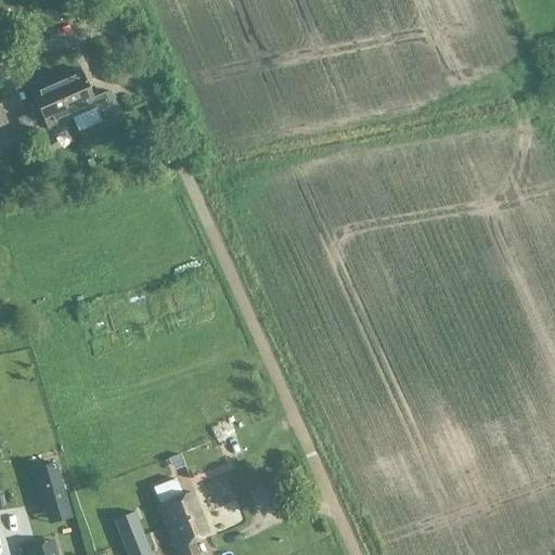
[(79,69),(54,80),(71,118),(94,107),(102,123),(115,117),(104,93),(92,98),(79,69)]
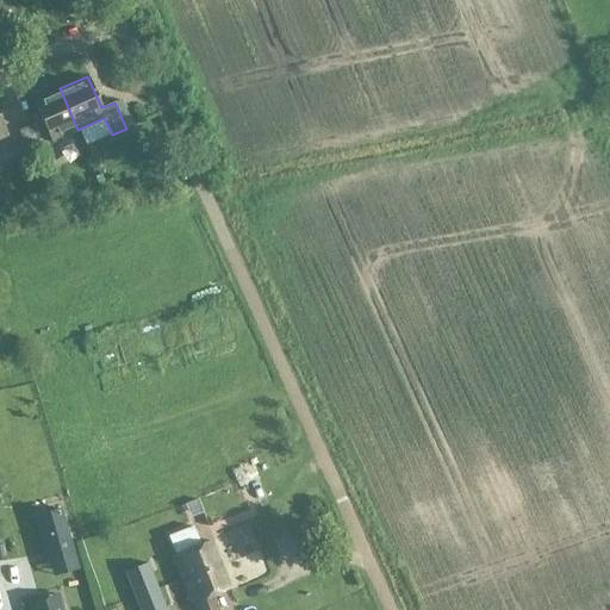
[(78,130),(60,88),(33,100),(51,142),(78,130)]
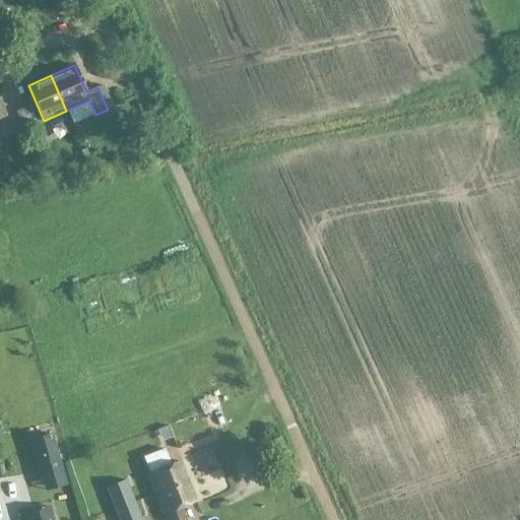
[(37,130),(26,107),(15,111),(25,134),(37,130)]
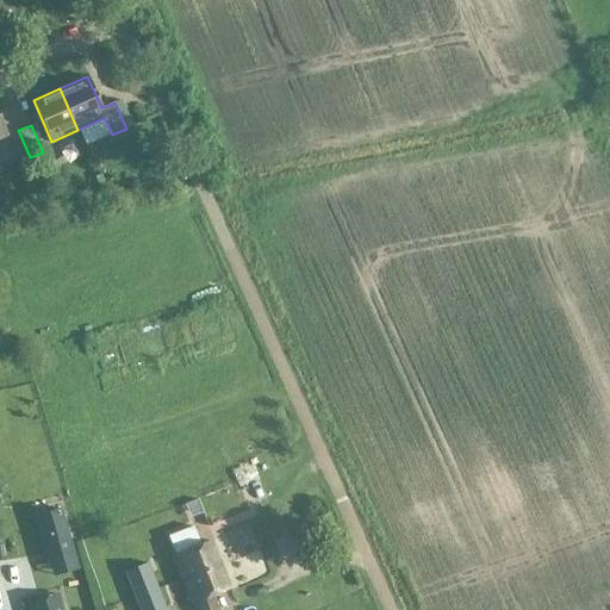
[(249,452),(235,458),(255,500),(269,493),(249,452)]
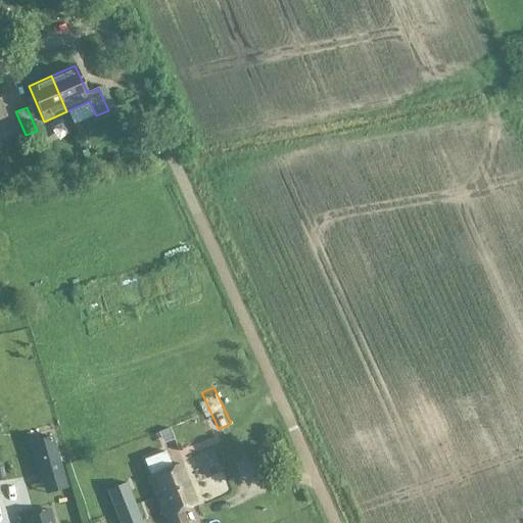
[(63,477),(52,437),(32,443),(44,482),(63,477)]
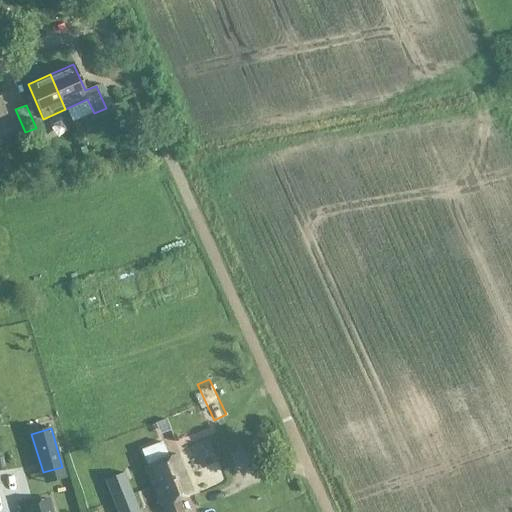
[(177,455),(169,459),(162,443),(142,451),(149,467),(146,468),(154,487),(185,474),(177,455)]
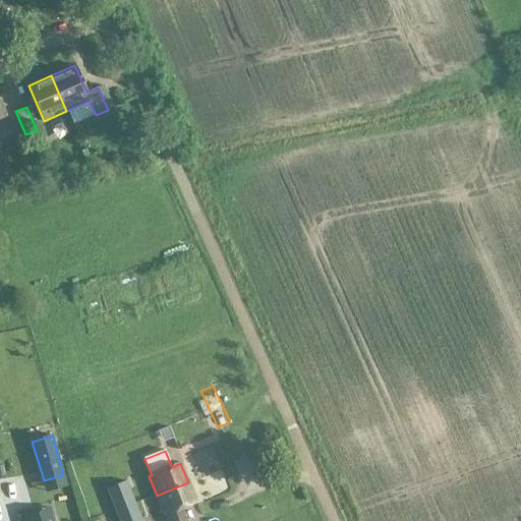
[(107,489),(117,512),(135,505),(126,482),(107,489)]
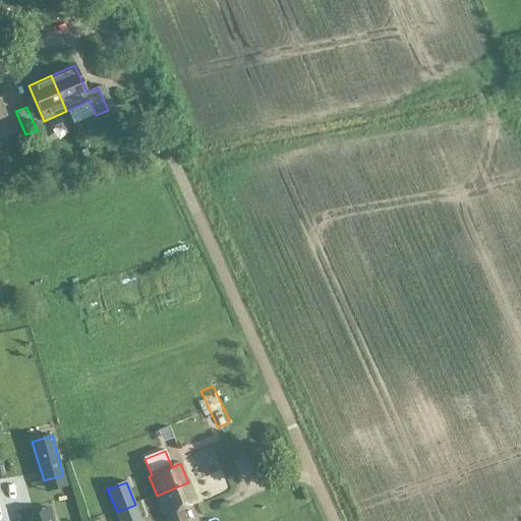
[(188,482),(157,496),(165,515),(166,515),(168,520),(185,520),(181,509),(196,502),(188,482)]
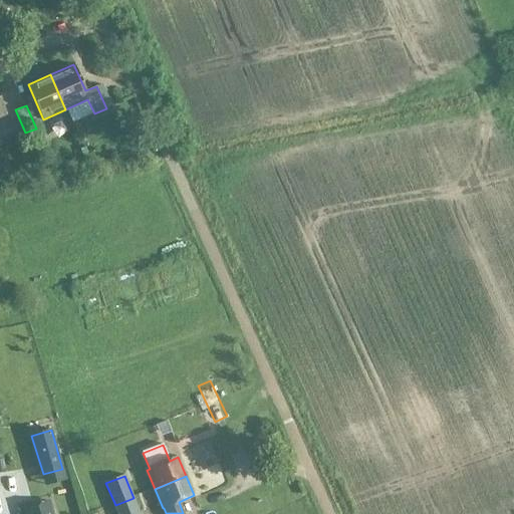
[(141,513),(134,498),(115,505),(118,513),(141,513)]
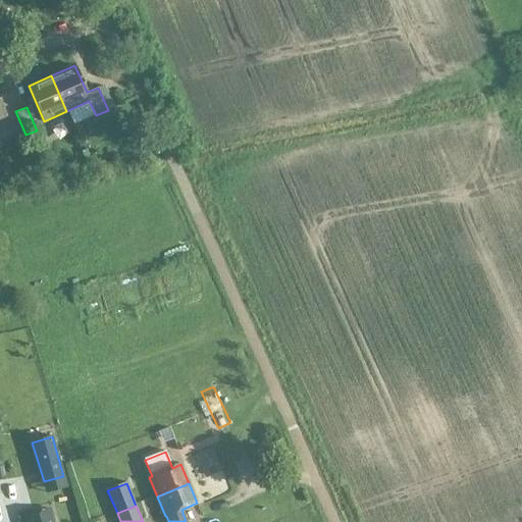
[(27,521),(53,521),(49,510),(25,516),(27,521)]
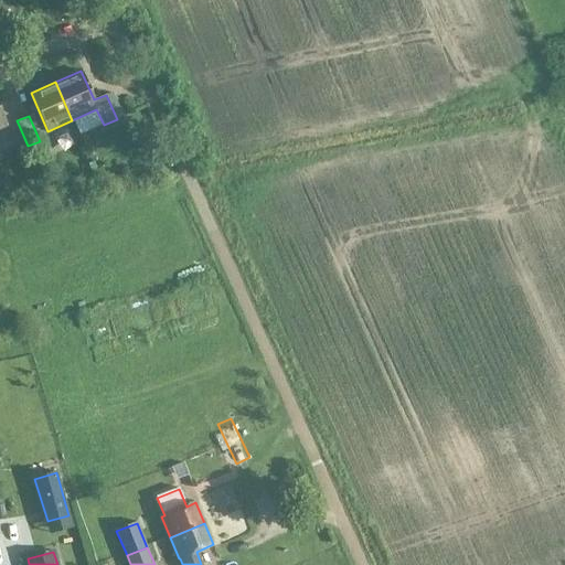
All buildings are outlined.
